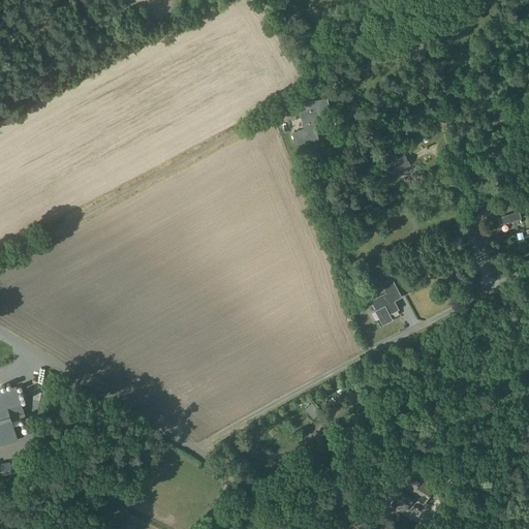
[(483,18),(476,8),(463,17),(469,26),(483,18)]
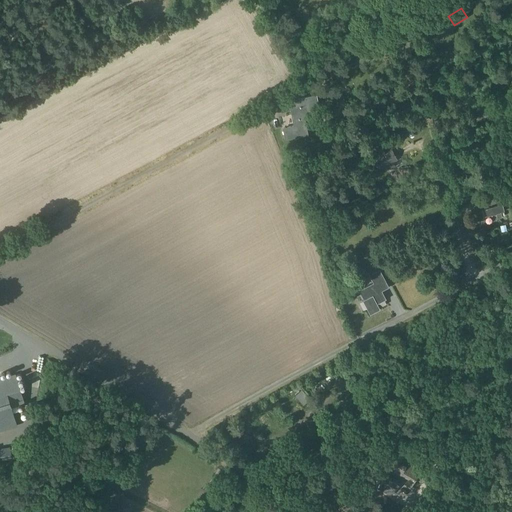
[(433,35),(437,32),(434,26),(429,29),(433,35)]
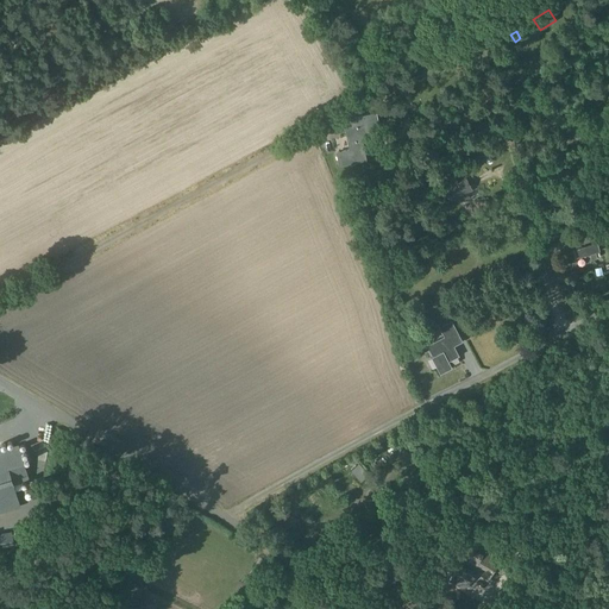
[(350,150),(337,152),(339,165),(365,159),(360,138),(364,132),(363,125),(345,129),(350,150)]
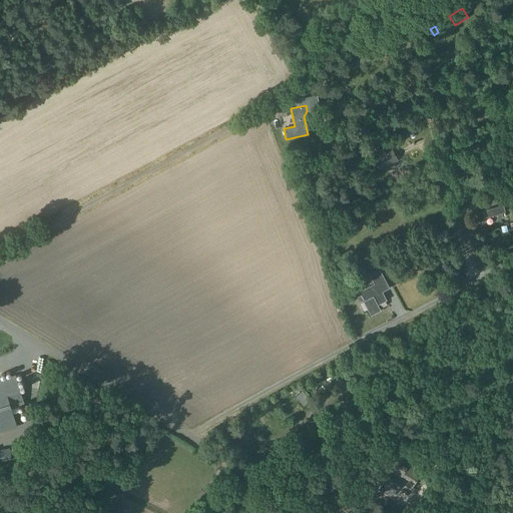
[(398,159),(393,150),(386,154),(383,148),(376,152),(380,158),(375,161),(379,170),(398,159)]
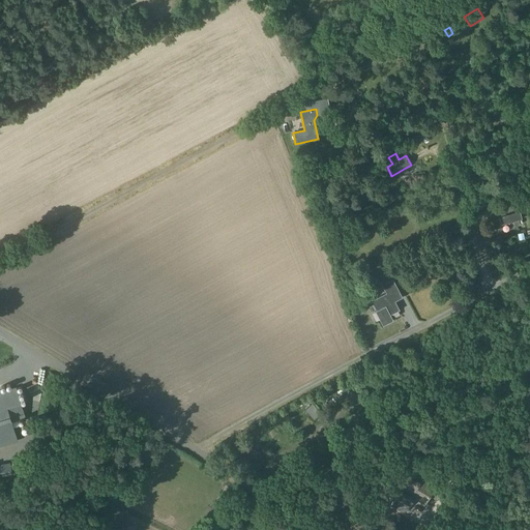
[(521,228),(519,221),(522,219),(520,212),(500,217),(501,225),(513,222),(516,229),(517,230),(518,230),(519,230),(520,229),(521,228)]
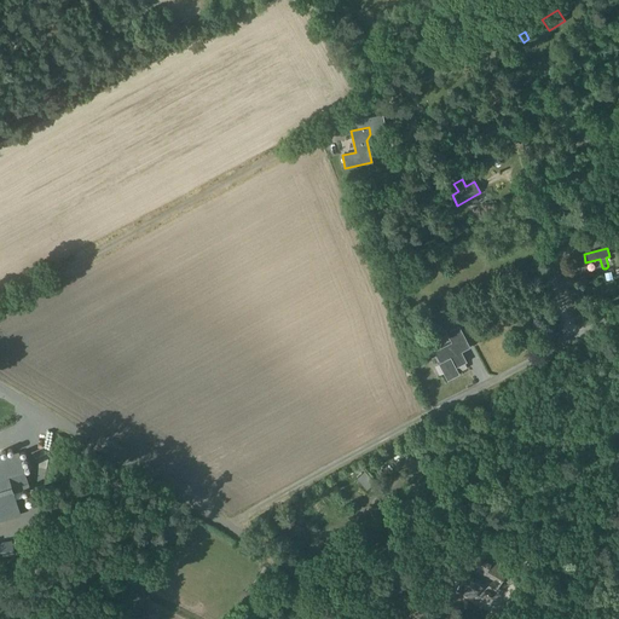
[(467,362),(460,347),(468,342),(461,330),(458,325),(446,333),(451,341),(433,351),(439,362),(438,363),(439,364),(440,363),(445,372),(455,368),(455,369),(456,369),(456,368),(467,362)]
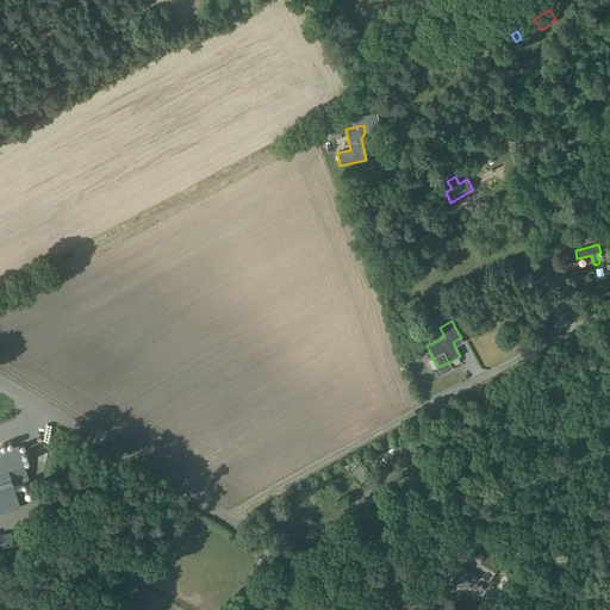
[(462,361),(475,356),(470,338),(456,342),(462,361)]
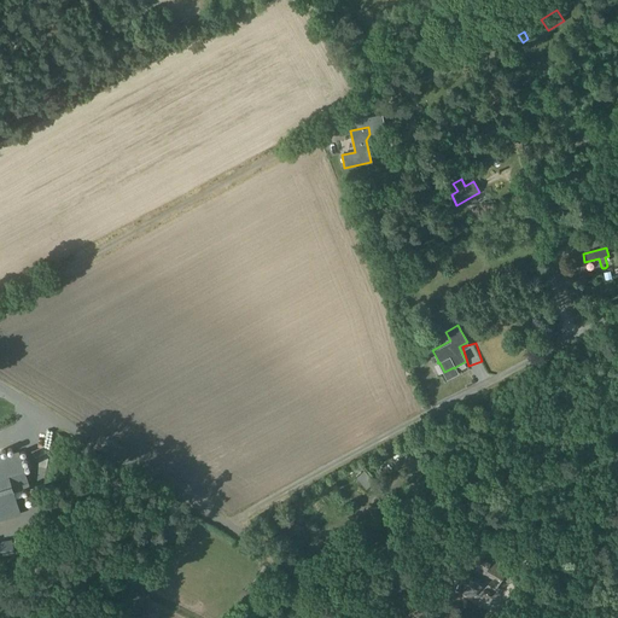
[(0,519),(19,513),(13,497),(29,491),(16,460),(0,464),(0,519)]
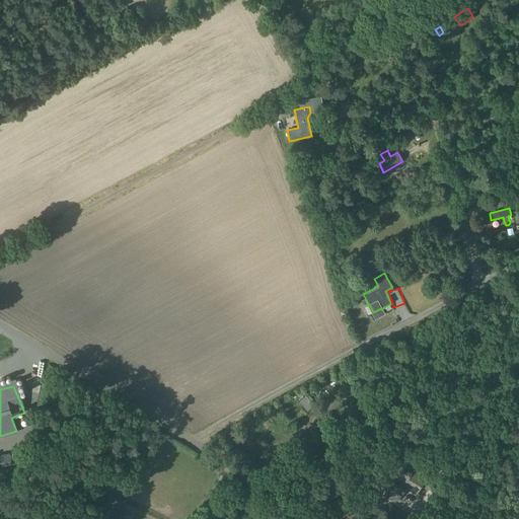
[(291,463),(297,451),(284,445),(278,457),(291,463)]
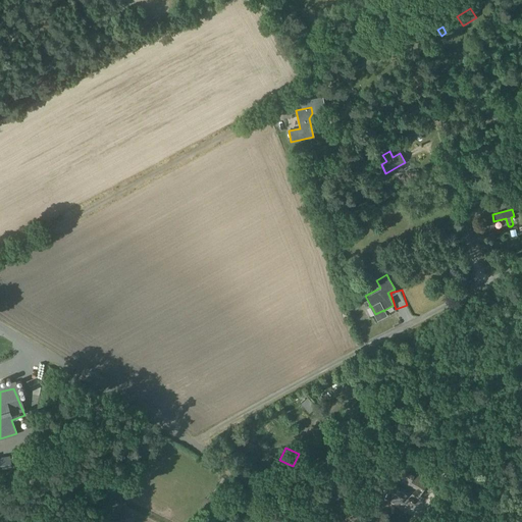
[(10,456),(0,457),(0,470),(12,469),(10,456)]
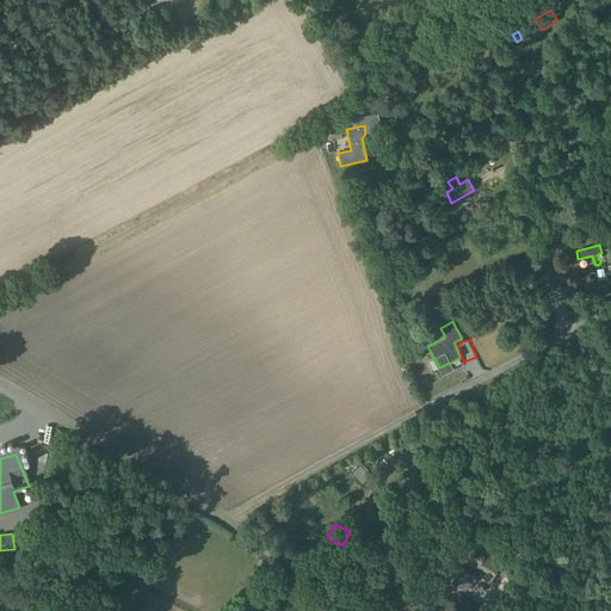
[(479,548),(468,568),(460,565),(451,582),(468,591),(476,573),(489,581),(499,566),(489,560),(492,555),(479,548)]
